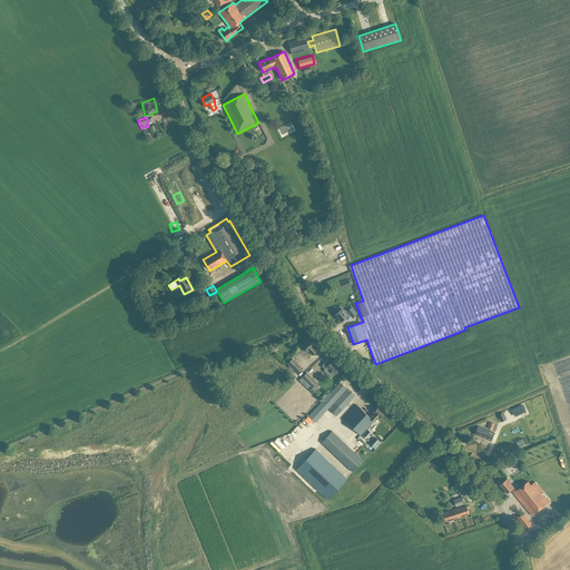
[(341,305),(336,308),(338,312),(337,313),(336,314),(342,322),(350,315),(353,317),(357,314),(352,307),(346,312),(341,305)]
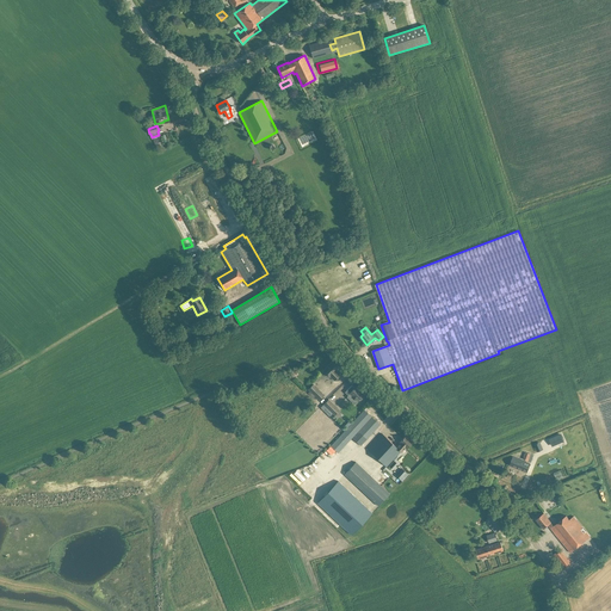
[(331,376),(334,381),(340,375),(335,371),(339,368),(333,362),(323,371),(329,377),(331,376)]
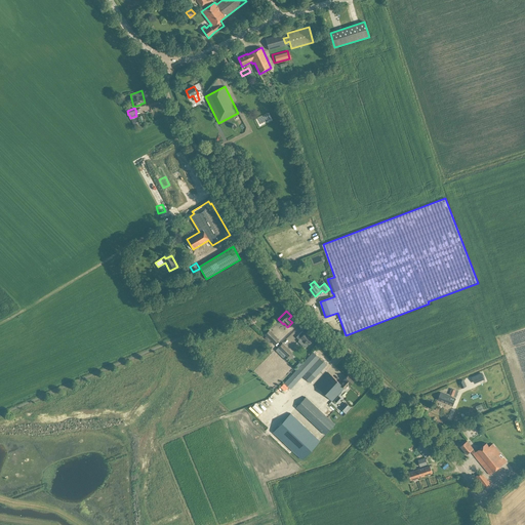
[(274,344),(279,339),(269,330),(265,334),(274,344)]
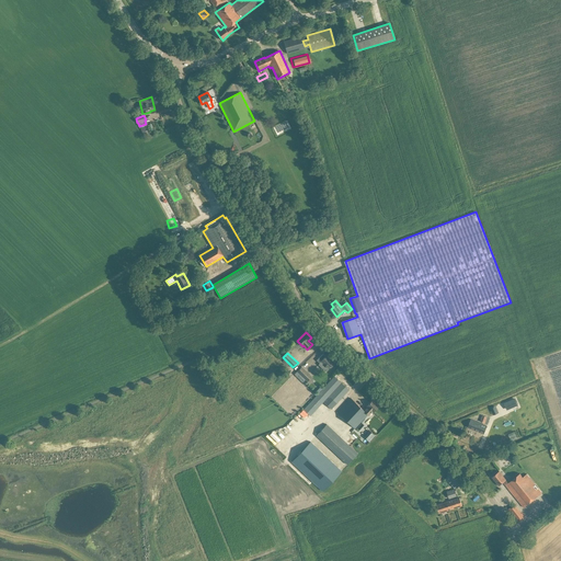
[(334,363),(327,355),(325,356),(323,354),(317,361),(320,364),(321,363),(329,369),(334,363)]
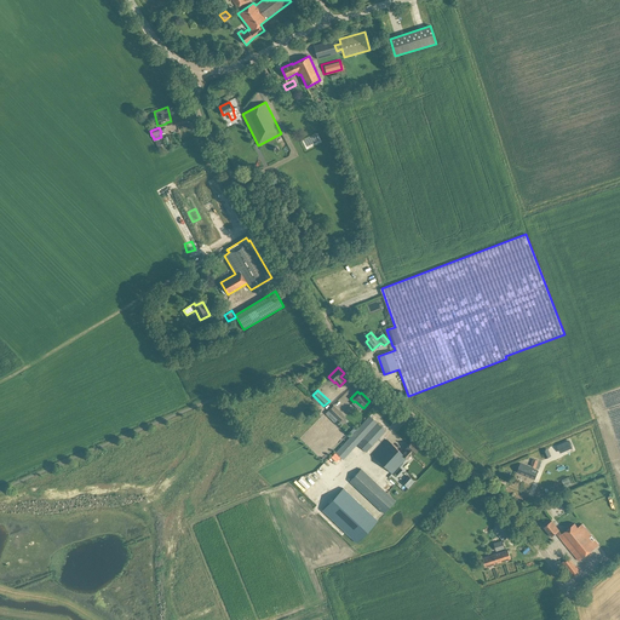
[(339,422),(344,415),(333,406),(328,411),(339,422)]
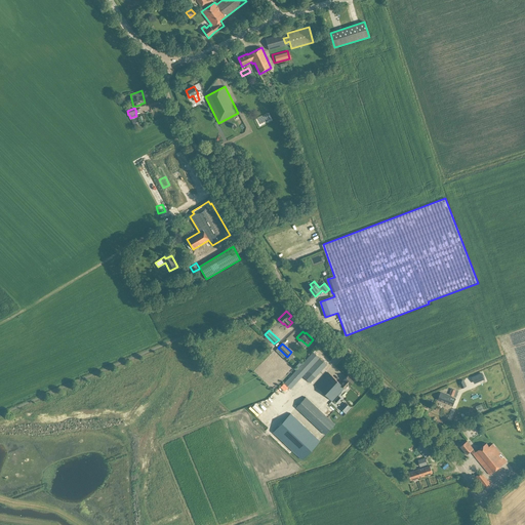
[(298,368),(284,384),(289,389),(319,358),(314,353),(300,366),(298,368)]
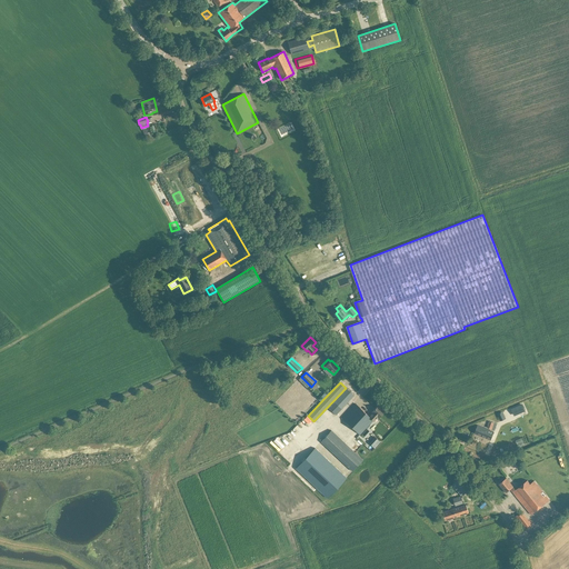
[(331,406),(329,408),(336,415),(338,412),(353,396),(347,389),(331,406)]
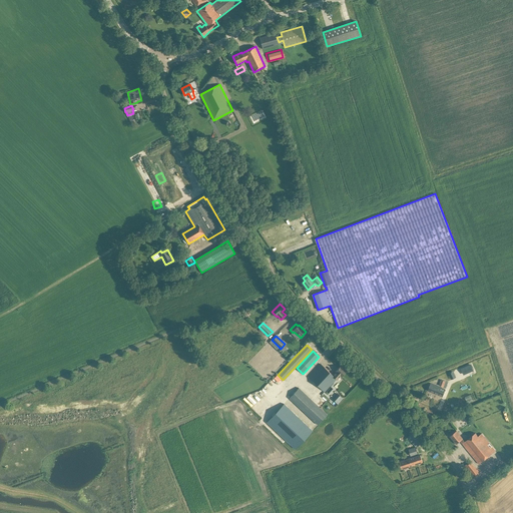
[(334,376),(321,364),(309,377),(324,391),(338,376),(340,378),(347,371),(341,366),(336,371),(337,372),(334,376)]
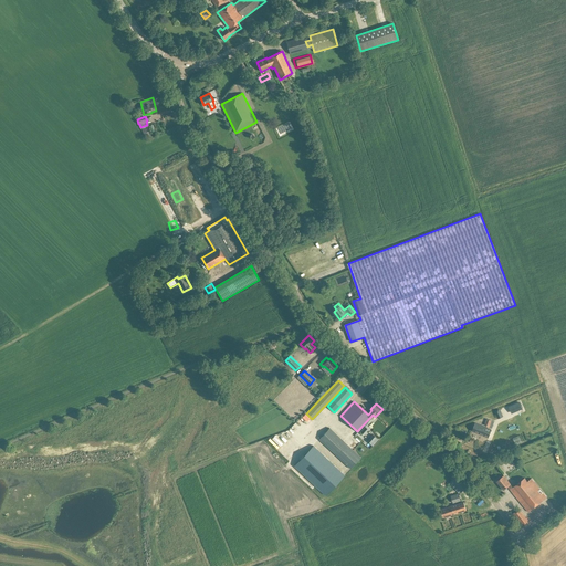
[(520,402),(509,407),(512,413),(522,408),(520,402)]
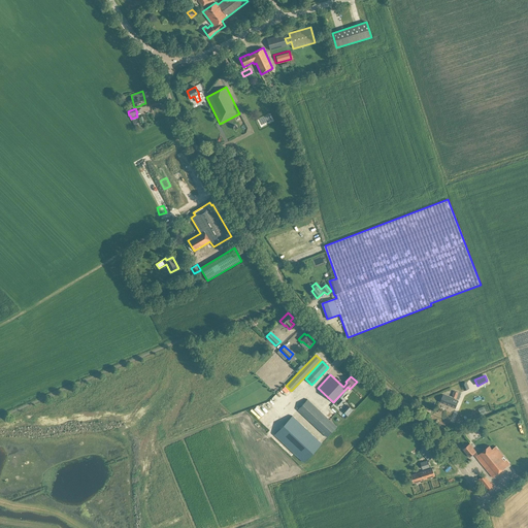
[(443,395),(440,402),(449,405),(456,407),(458,401),(452,398),(443,395)]
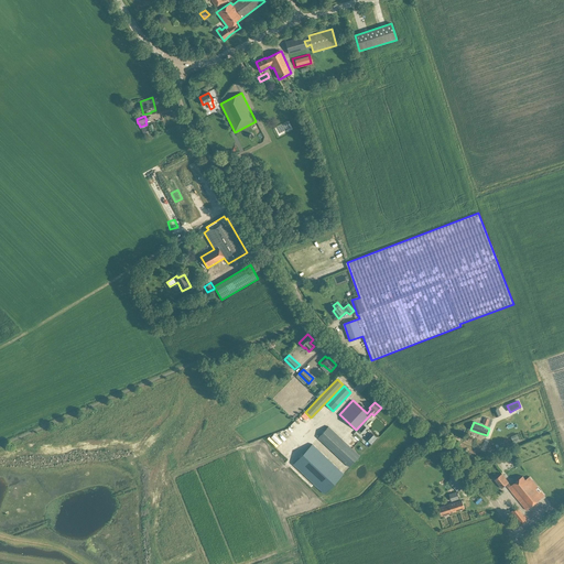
[(328,426),(318,437),(349,467),(360,456),(328,426)]
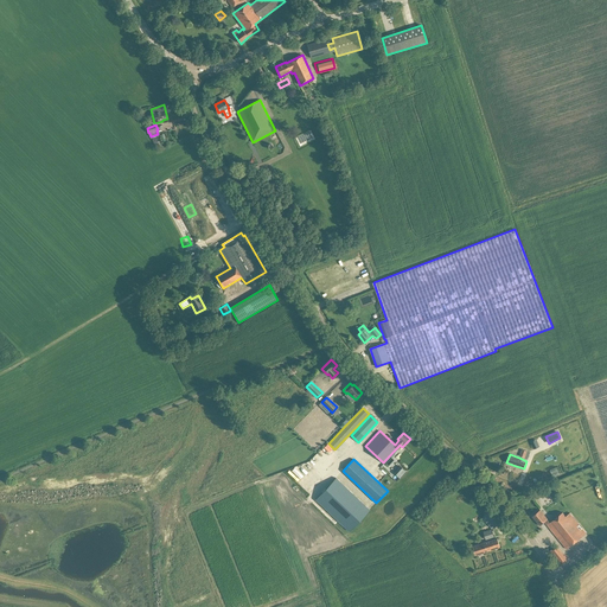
[(396,464),(382,477),(383,478),(378,481),(384,486),(402,470),(396,464)]
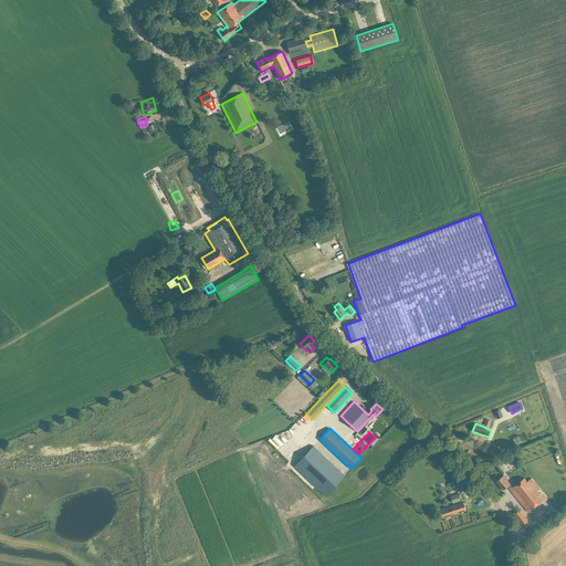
[(313,446),(294,465),(327,498),(346,477),(313,446)]
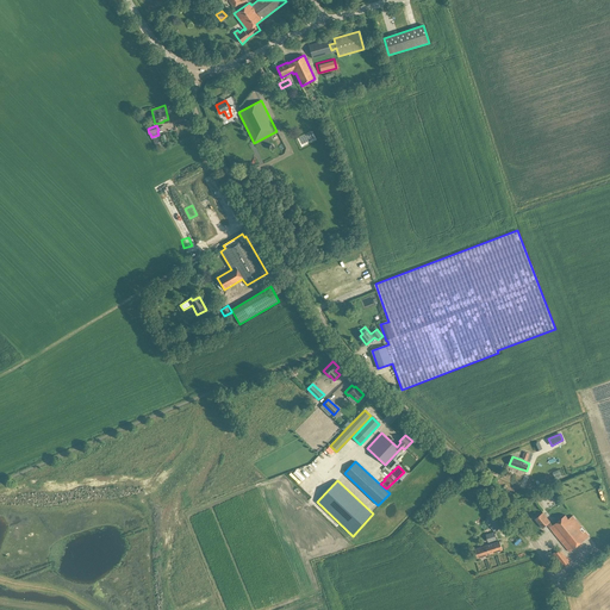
[(514,531),(496,510),(485,520),(495,531),(500,527),(508,536),(514,531)]
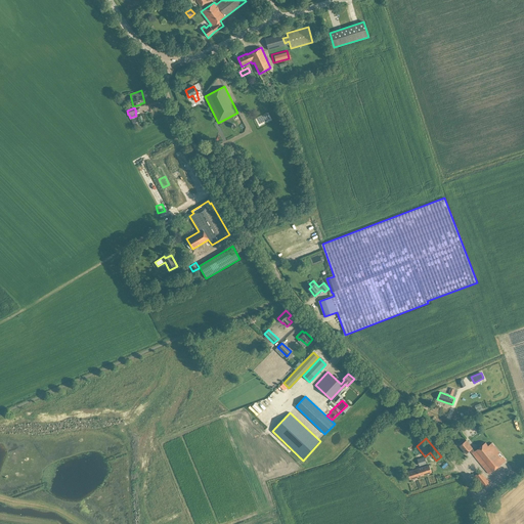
[(467,440),(460,445),(467,453),(470,450),(489,474),(507,461),(492,443),(489,445),(486,442),(476,451),(467,440)]
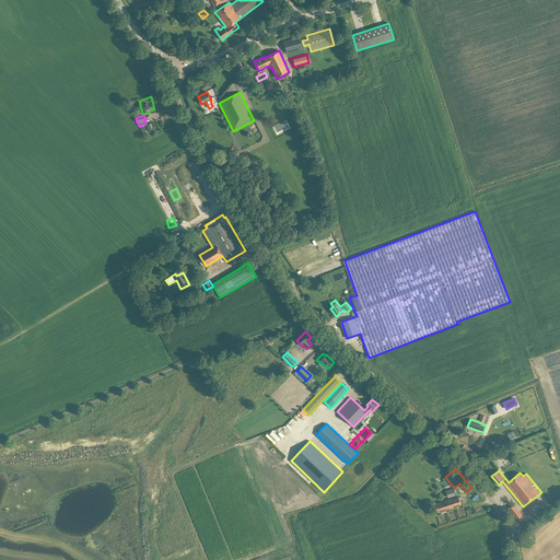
[(448,498),(456,496),(454,488),(446,491),(448,498)]
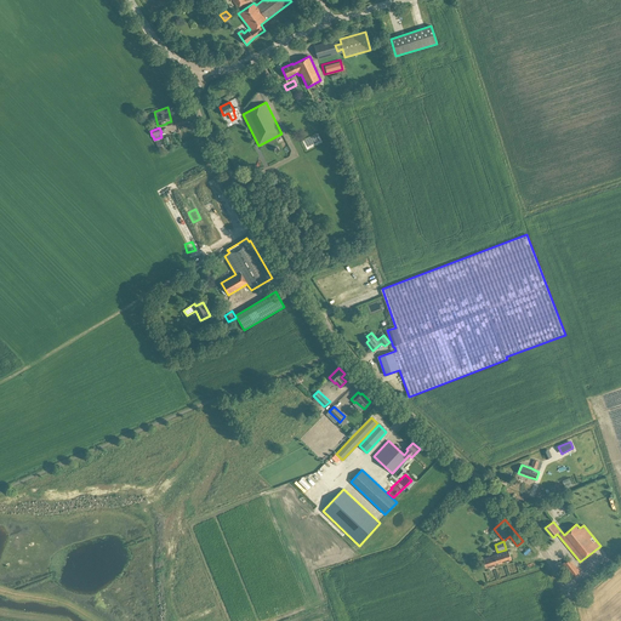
[(486,568),(512,559),(510,551),(483,559),(486,568)]
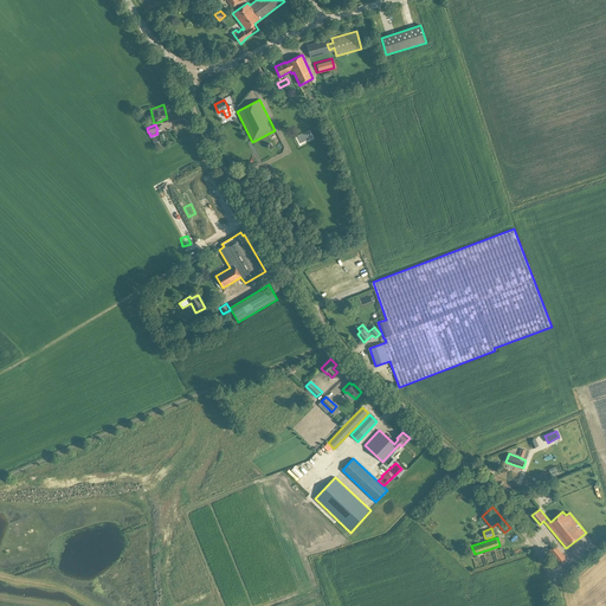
[(566,559),(555,546),(549,550),(560,563),(566,559)]
